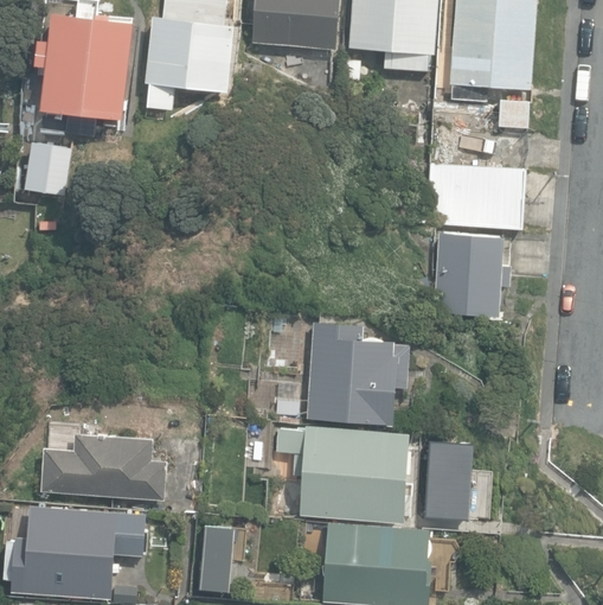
[(162,0),(161,19),(152,18),(143,84),(148,84),(146,108),(171,112),(174,88),(225,95),(233,27),(224,26),(228,0),(162,0)]
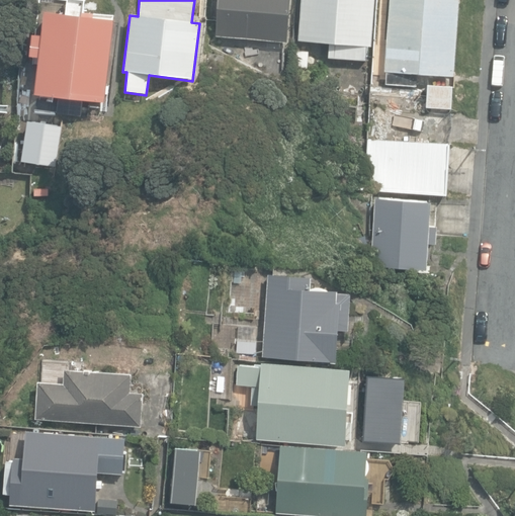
[(218,0),(215,36),(286,44),(289,0),(218,0)]
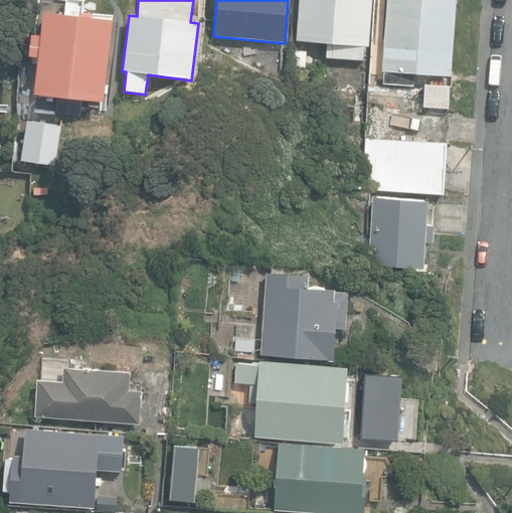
[(298,0),(295,41),(326,44),(325,59),(363,61),(364,47),(368,47),(371,0),(298,0)]
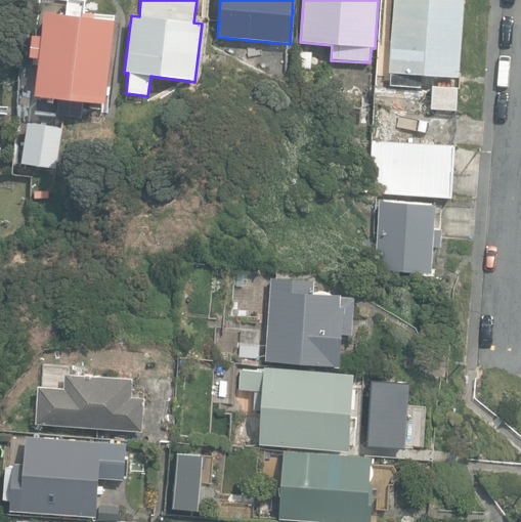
[(420,88),(421,76),(459,79),(464,0),(392,0),(388,74),(390,74),(389,86),(420,88)]
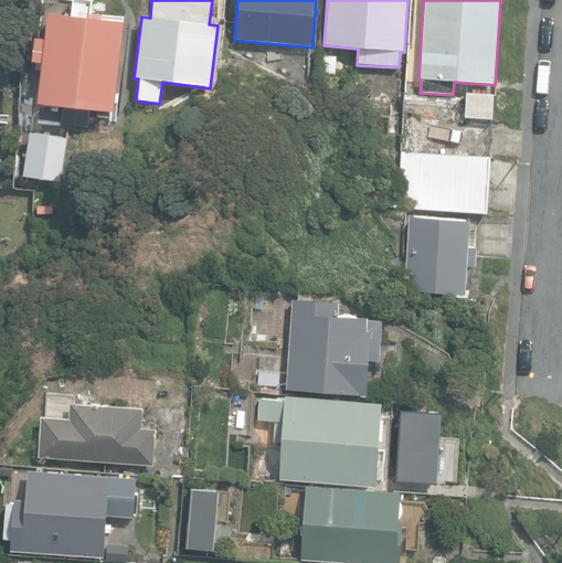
[(114,113),(125,23),(122,23),(122,18),(88,13),(87,19),(50,14),(46,41),(36,40),(33,62),(44,63),(40,104),(114,113)]
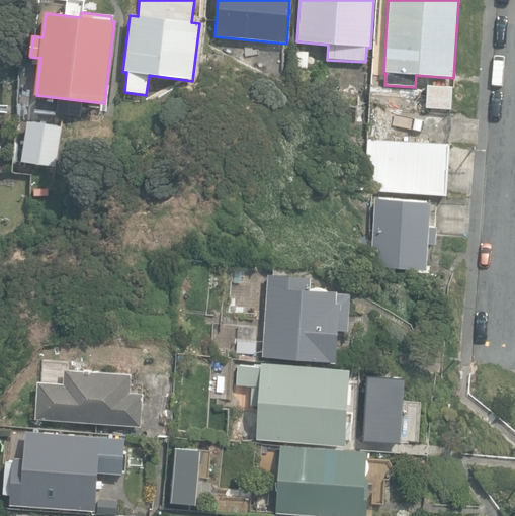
[(451,88),(425,87),(424,109),(450,110),(451,88)]
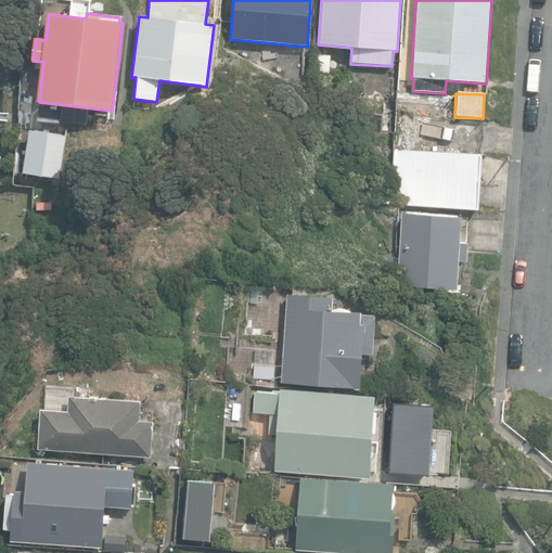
[(476,210),(480,155),(392,150),(388,204),(476,210)]
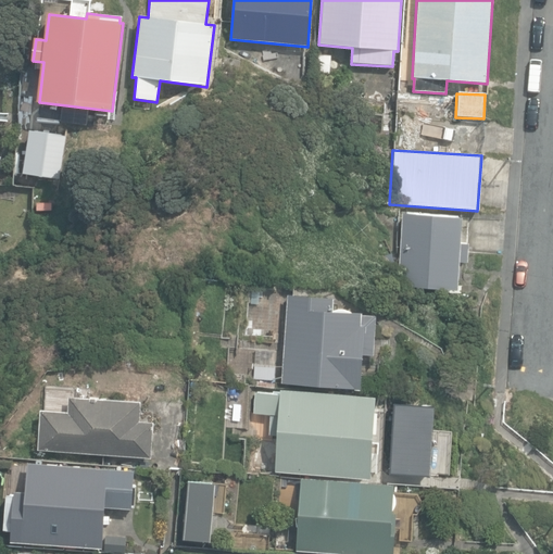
[(464,217),(402,213),(396,288),(459,292),(461,263),(467,264),(468,244),(462,244),(464,217)]
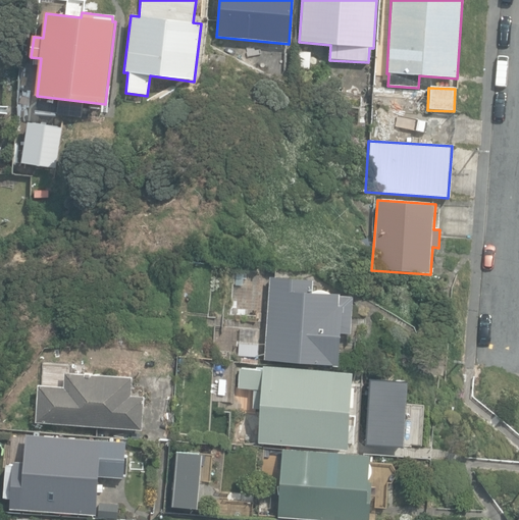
[(313,278),(268,276),(262,360),(338,365),(341,332),(351,333),(353,296),(340,295),(340,293),(313,291),(313,278)]
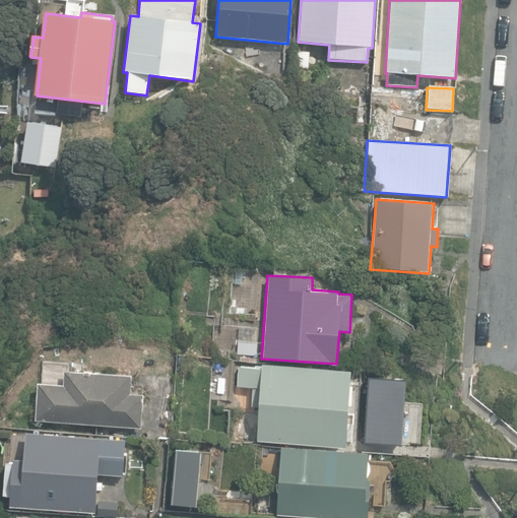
[(258,409),(255,441),(346,447),(349,405),(352,405),(353,384),(350,384),(351,370),(261,364),(261,369),(237,367),(236,386),(251,388),(250,409),(258,409)]
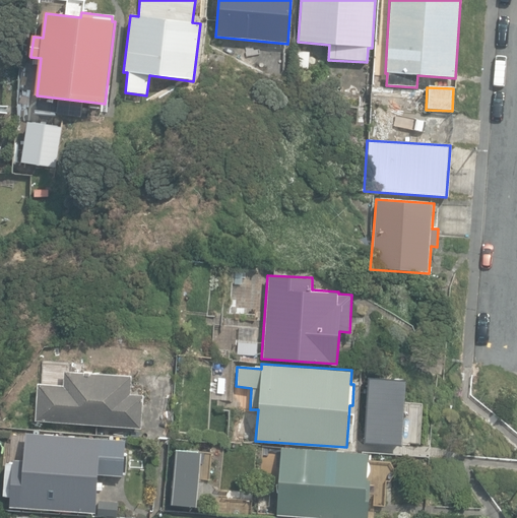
[(36,383),(34,422),(140,429),(143,395),(130,394),(131,375),(63,371),(62,385),(36,383)]
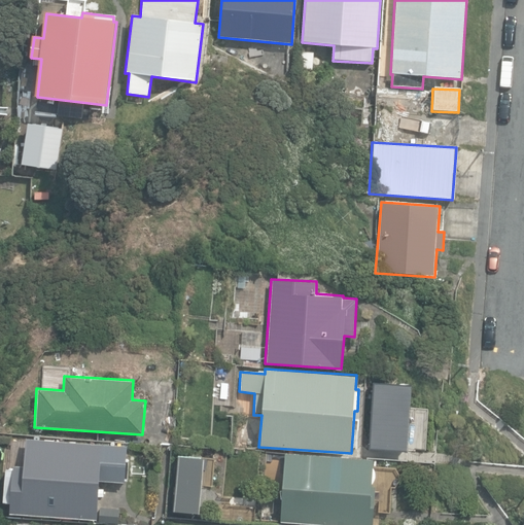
[(25,438),(22,477),(10,476),(8,514),(96,521),(99,482),(125,483),(128,446),(25,438)]
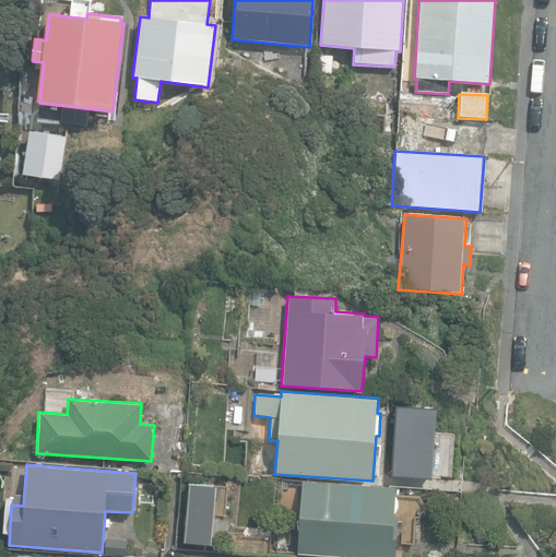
[(397,486),(300,480),(296,555),(320,556),(394,556),(398,517),(394,516),(397,486)]
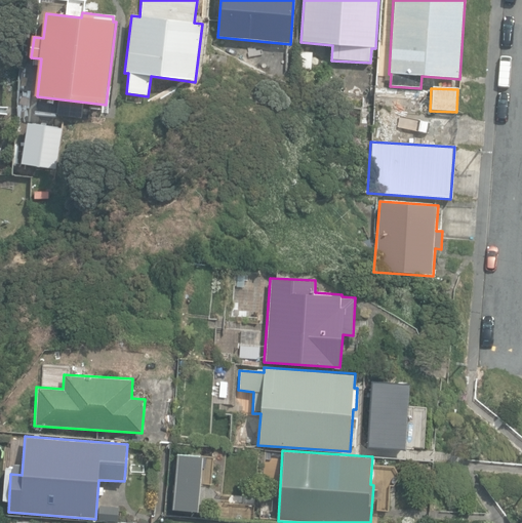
[(197,512),(202,456),(176,454),(171,509),(197,512)]
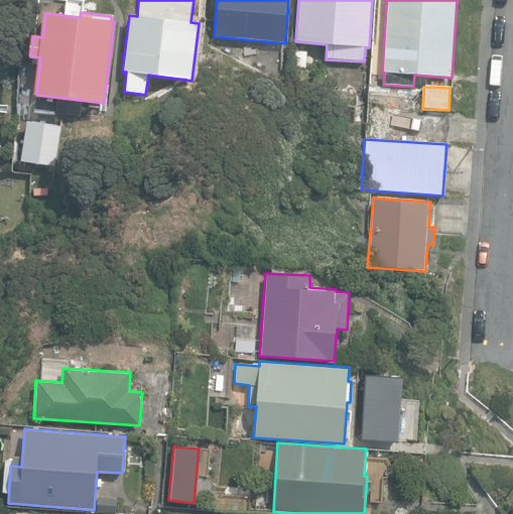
[(116,499),(97,497),(96,511),(115,513),(116,499)]
